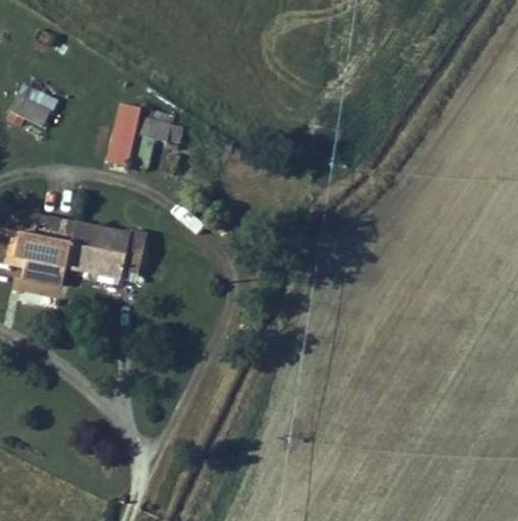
[(19,83),(7,114),(45,129),(57,98),(19,83)]
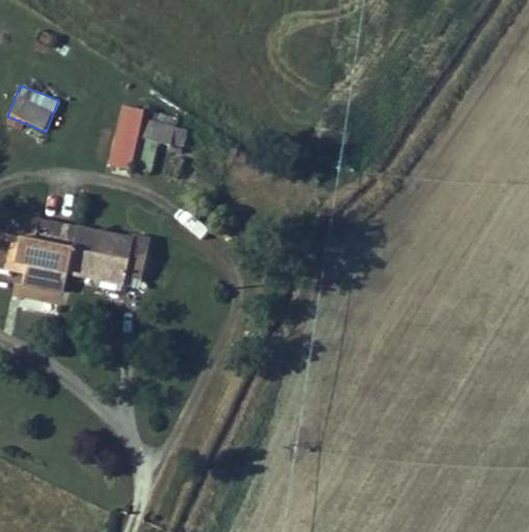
[(128,173),(143,111),(121,106),(105,166),(128,173)]
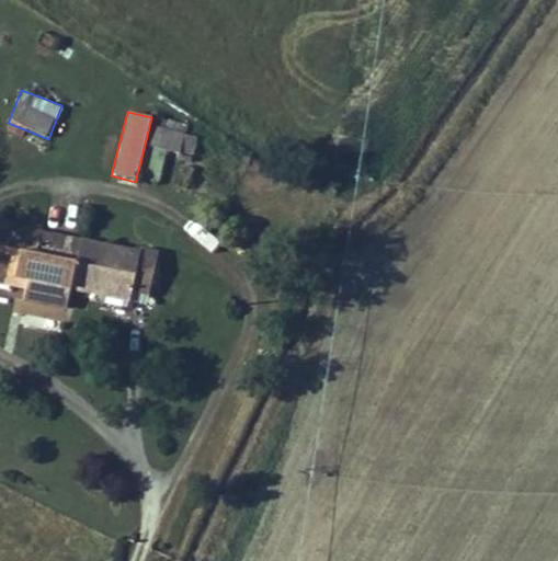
[(150,146),(191,158),(197,136),(157,124),(150,146)]
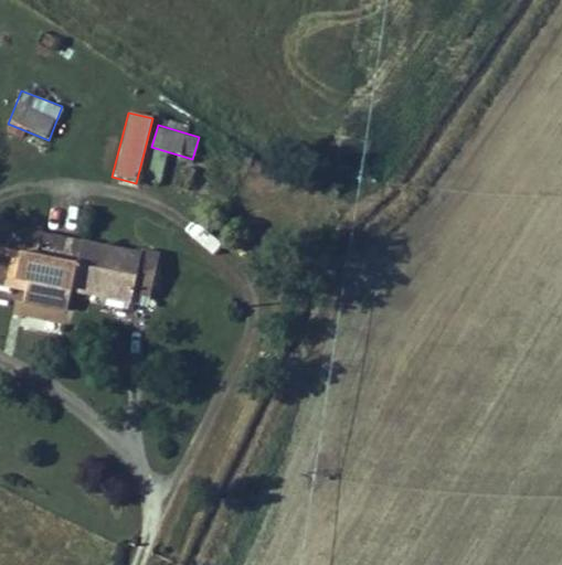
[(131,308),(135,290),(142,248),(0,220),(0,286),(21,290),(19,302),(64,311),(67,296),(131,308)]
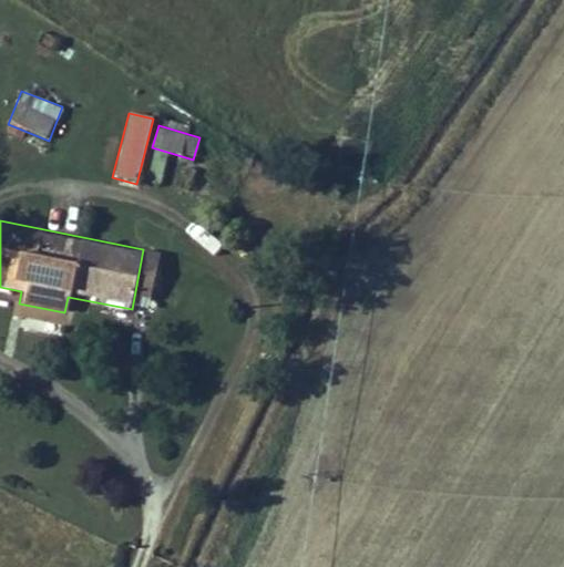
[(143,249),(135,291),(152,294),(159,253),(143,249)]
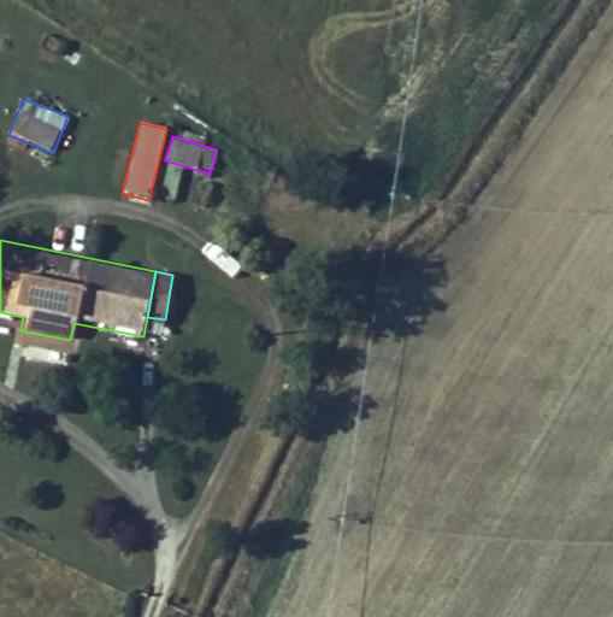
All buildings are outlined.
